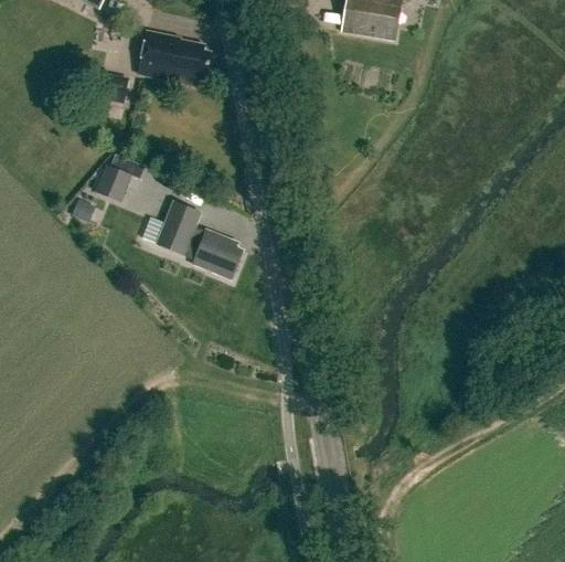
[(81,0),(98,9),(103,0),(81,0)]
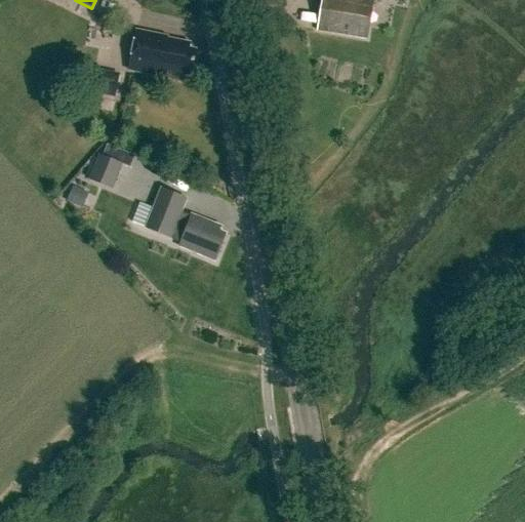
[(321,0),(317,28),(366,36),(372,0),(321,0)]
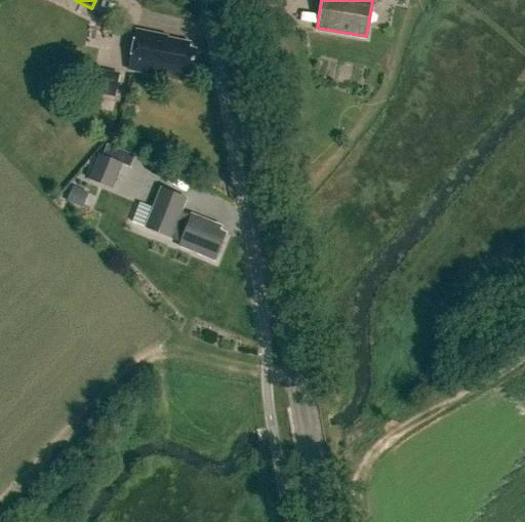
[(189,46),(190,41),(166,37),(167,35),(136,29),(128,68),(189,80),(196,48),(189,46)]
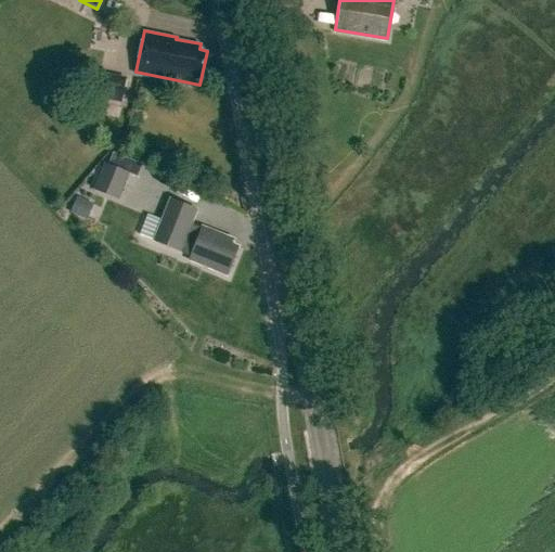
[(119,199),(130,171),(104,162),(93,188),(119,199)]
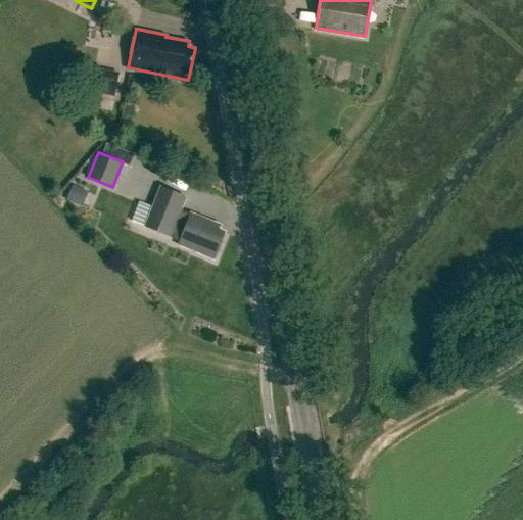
[(190,217),(180,213),(186,198),(160,188),(153,205),(139,200),(132,220),(146,226),(145,228),(181,241),(180,244),(211,256),(215,249),(217,250),(224,233),(218,231),(220,226),(191,215),(190,217)]
